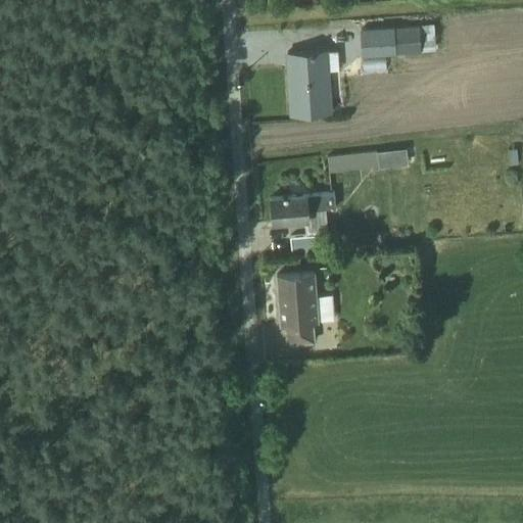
[(360,27),(361,53),(445,49),(444,22),(360,27)]
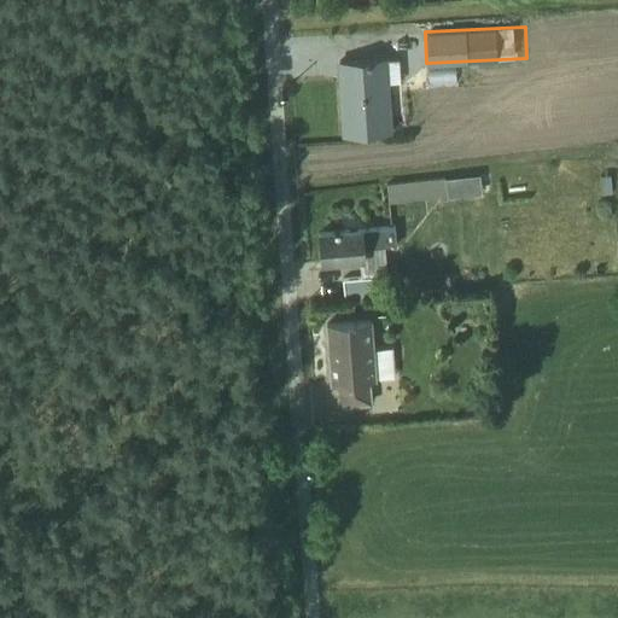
[(397,60),(339,62),(342,134),(391,133),(389,82),(397,81),(397,60)]
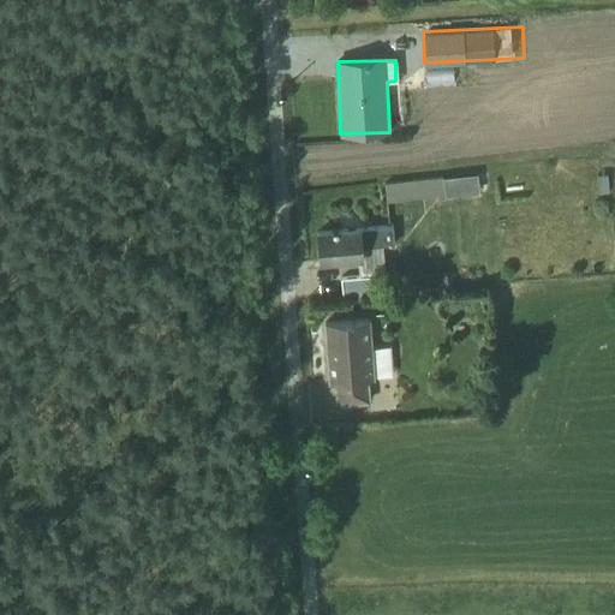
[(490,171),(389,183),(392,201),(443,195),(445,201),(493,195),(490,171)]
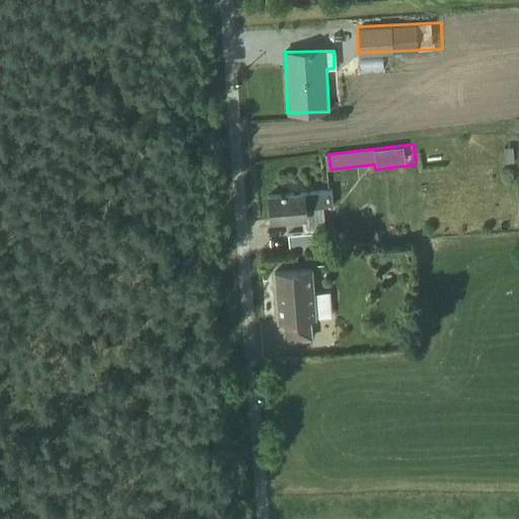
[(330,190),(270,195),(272,219),(302,217),(303,232),(287,233),(289,250),(312,248),(311,230),(324,229),(323,207),(332,206),(330,190)]
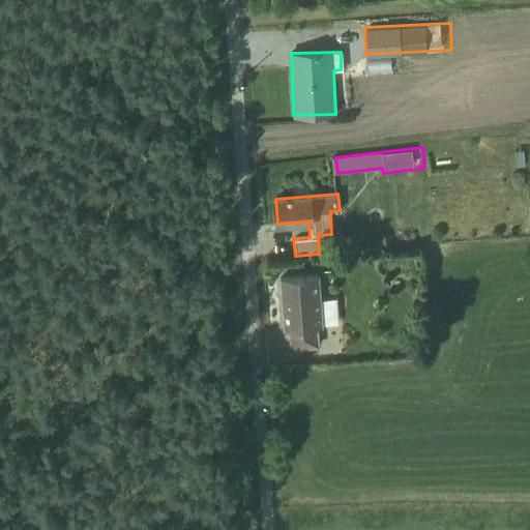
[(319,275),(282,278),(286,334),(291,333),(292,348),(320,346),(318,330),(323,329),(319,275)]
